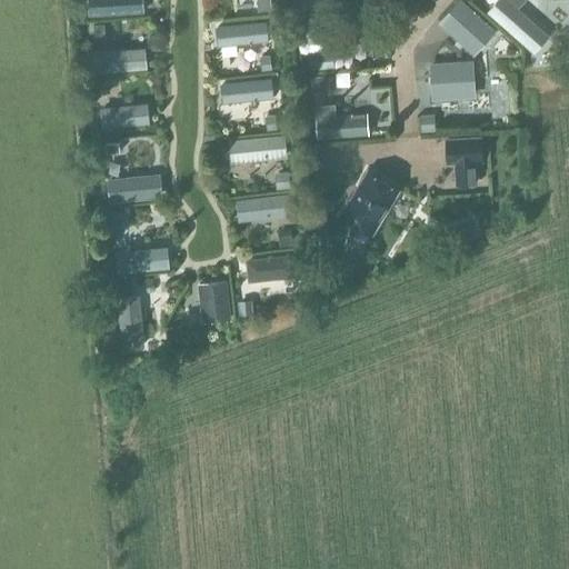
[(143,0),(88,0),(90,18),(145,15),(143,0)]
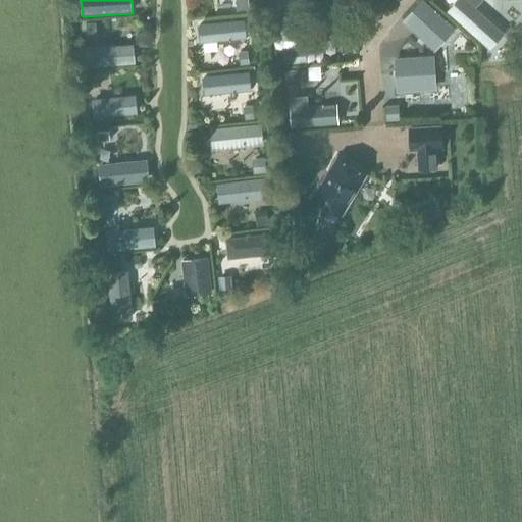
[(496,25),(475,8),(481,0),(457,0),(449,10),(482,40),(496,25)]
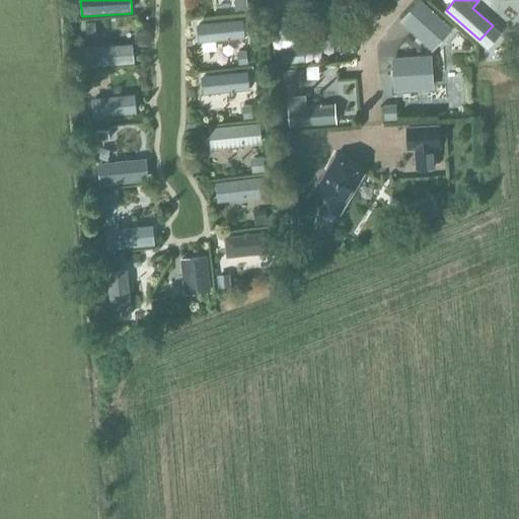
[(414,32),(426,45),(446,22),(433,11),(414,32)]
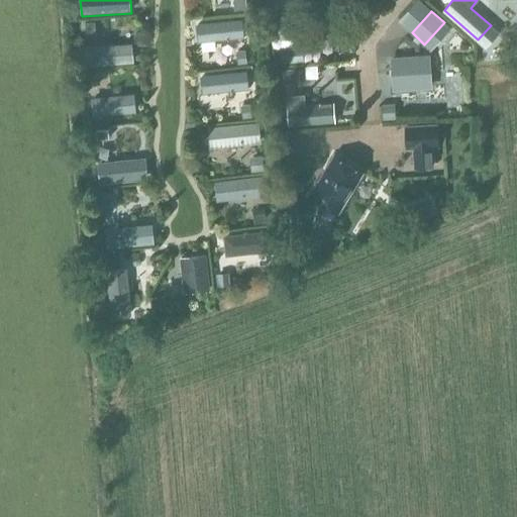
[(243,22),(197,26),(198,43),(244,39),(243,22)]
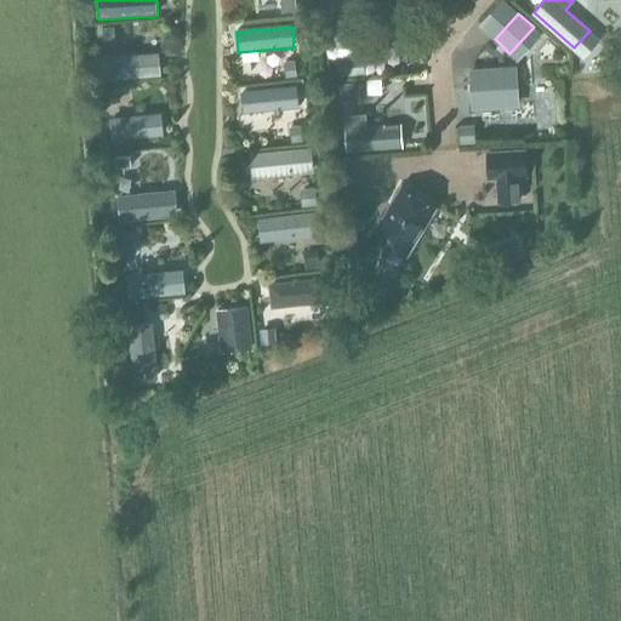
[(104,80),(160,75),(159,52),(103,57),(104,80)]
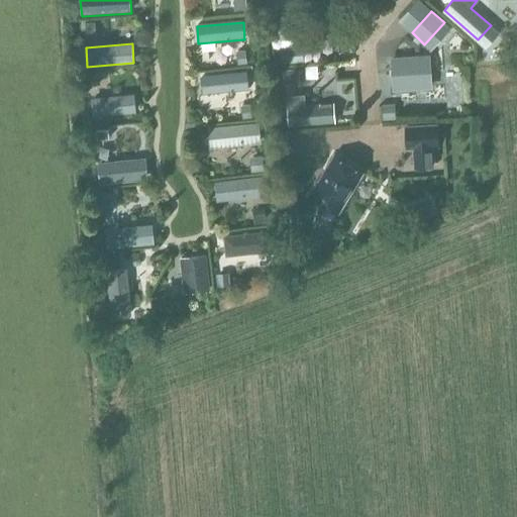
[(246,63),(245,50),(236,52),(238,64),(246,63)]
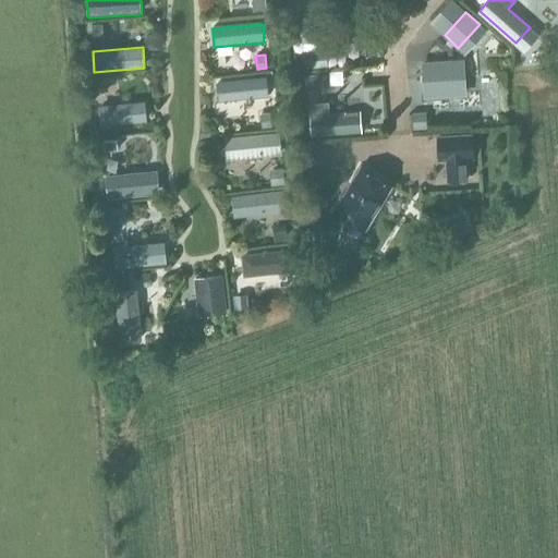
[(423,98),(458,96),(457,60),(422,62),(423,98)]
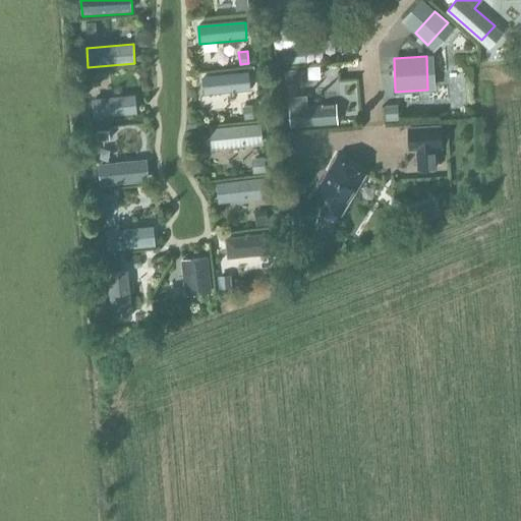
[(250,71),(208,76),(210,92),(252,85),(250,71)]
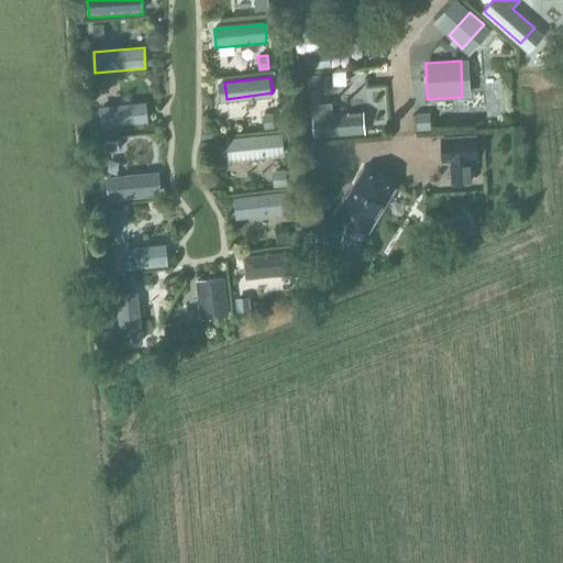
[(101,125),(148,122),(146,102),(100,107),(101,125)]
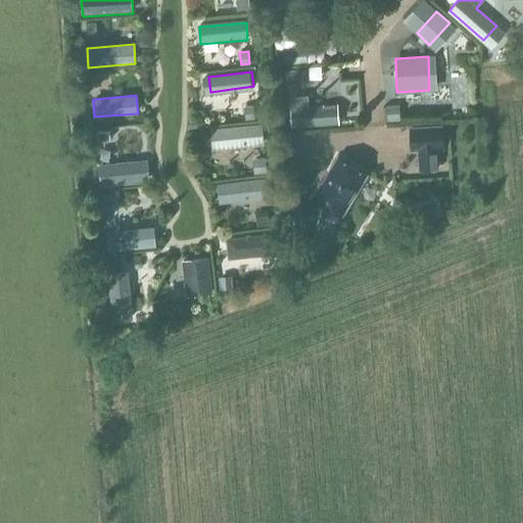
[(290,108),(291,130),(340,126),(339,105),(290,108)]
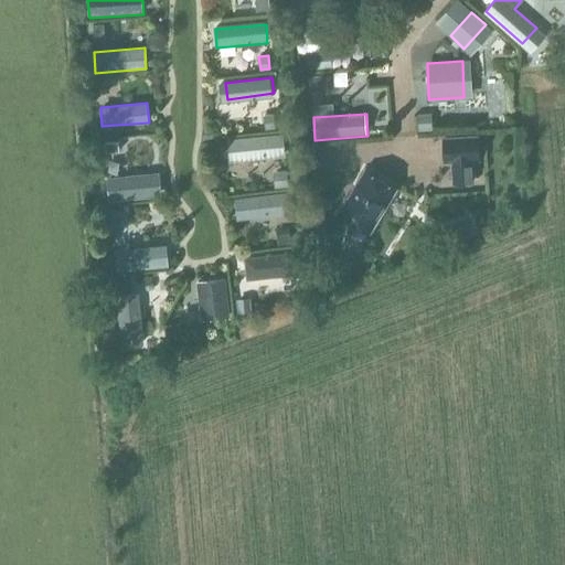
[(284,134),(227,139),(230,161),(286,157),(284,134)]
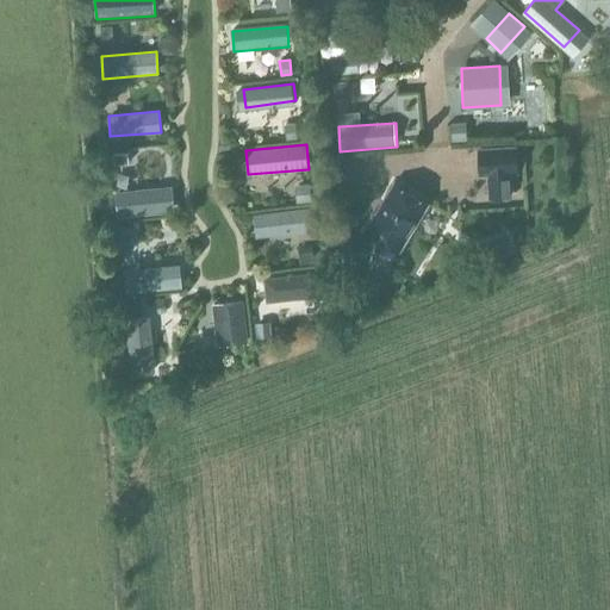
[(512,199),(511,175),(520,175),(517,147),(477,150),(479,178),(489,176),(490,200),(512,199)]
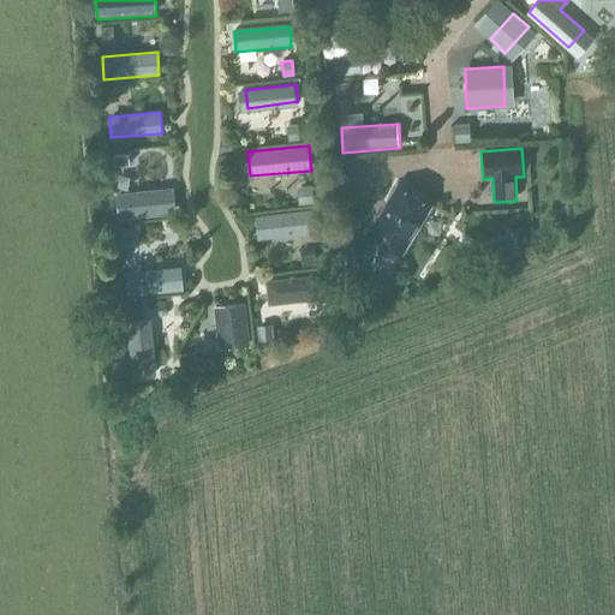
[(404,256),(434,206),(399,185),(369,234),(404,256)]
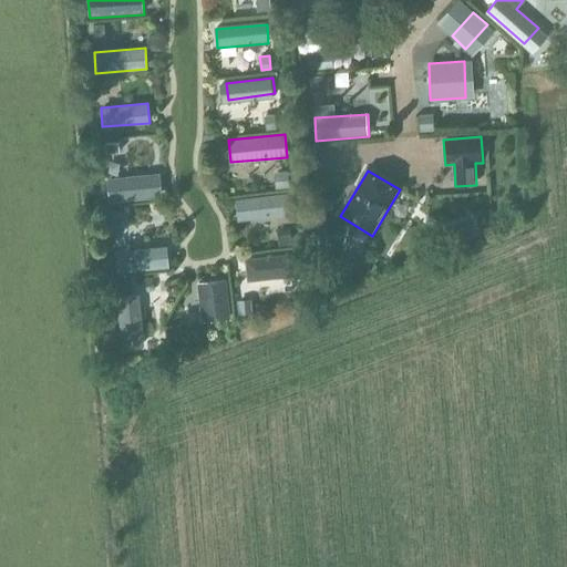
[(161,175),(107,181),(110,205),(163,199),(161,175)]
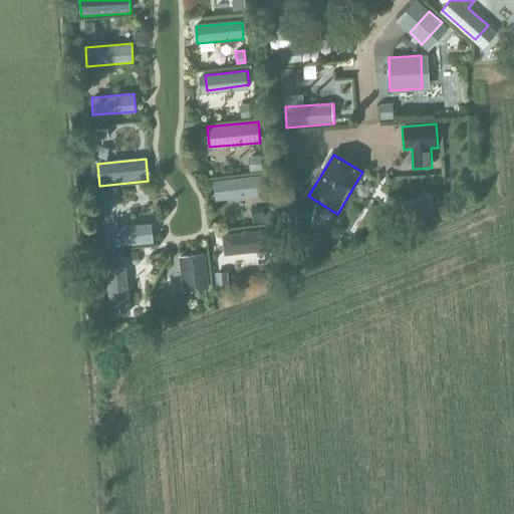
[(217,200),(263,195),(261,175),(215,180),(217,200)]
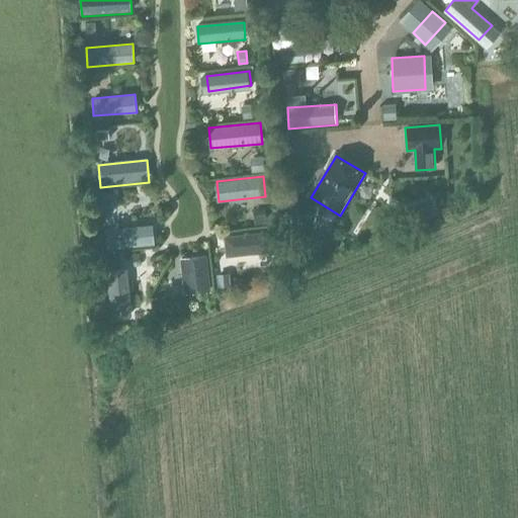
[(104,208),(144,209),(144,190),(104,190),(104,208)]
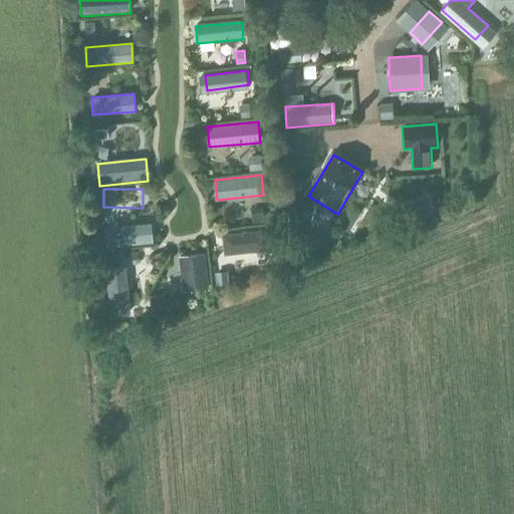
[(413,222),(433,215),(428,200),(408,208),(413,222)]
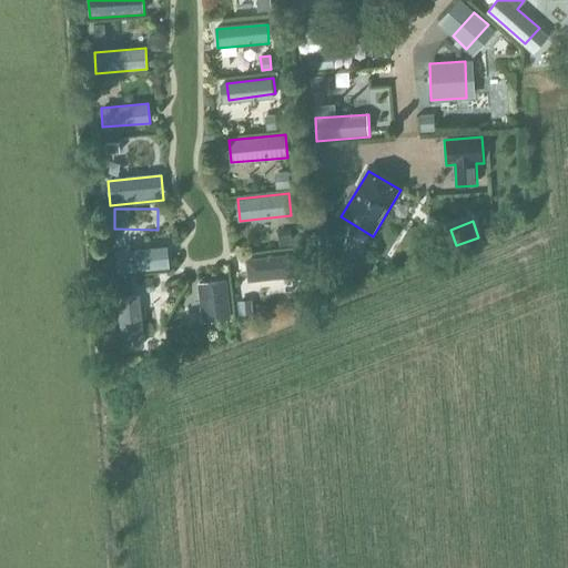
[(119,273),(170,267),(168,246),(117,252),(119,273)]
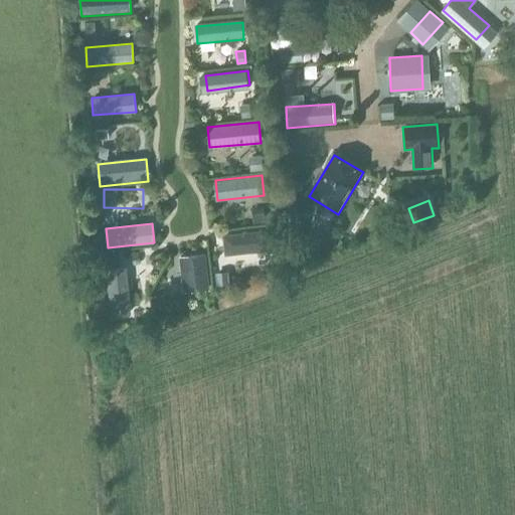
[(225,255),(271,250),(269,230),(223,235),(225,255)]
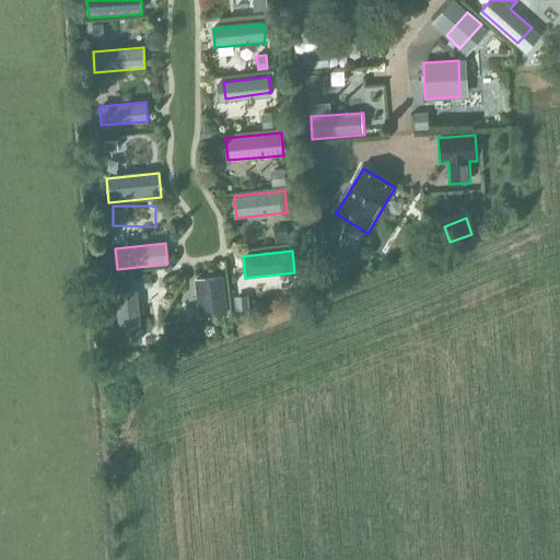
[(223,276),(195,279),(200,317),(228,314),(223,276)]
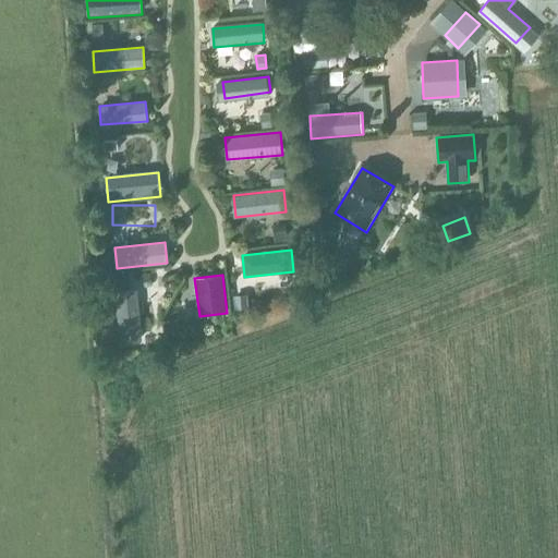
[(121,342),(143,340),(137,291),(117,292),(121,342)]
